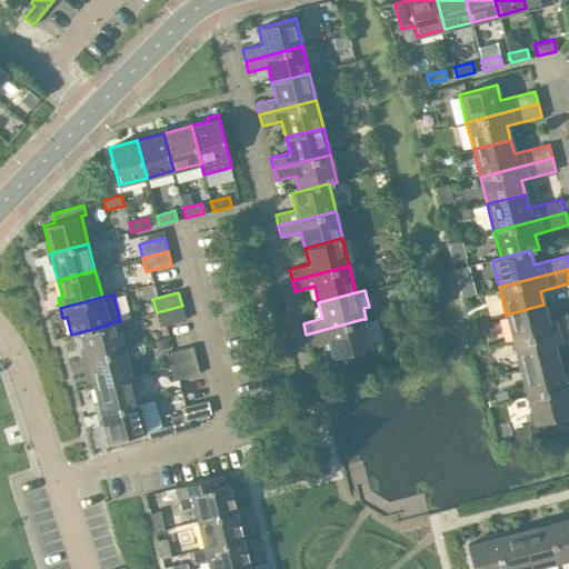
[(506,315),(513,341),(568,327),(568,312),(547,319),(543,305),(506,315)]
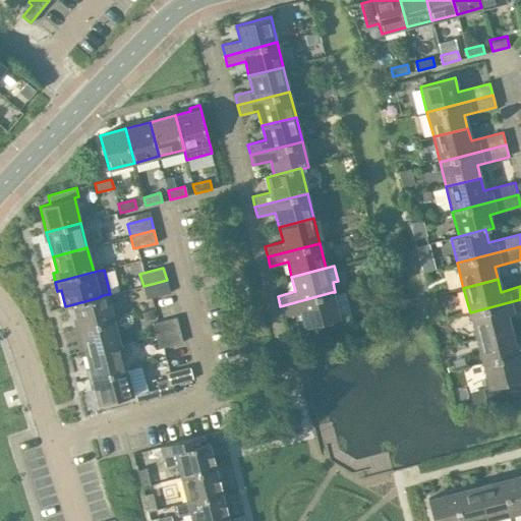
[(143,286),(147,298),(170,292),(167,280),(143,286)]
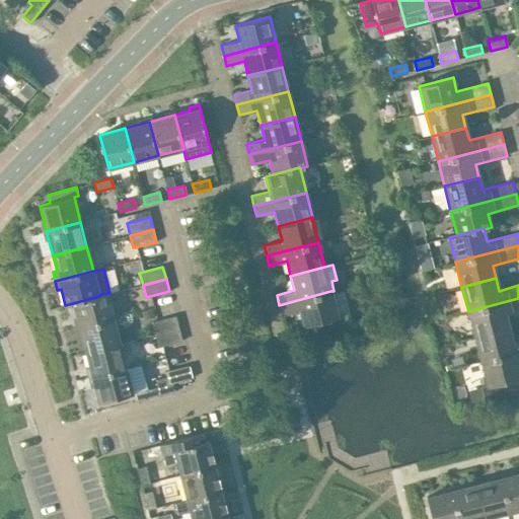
[(299,310),(303,325),(338,317),(330,291),(279,305),(282,315),(299,310)]
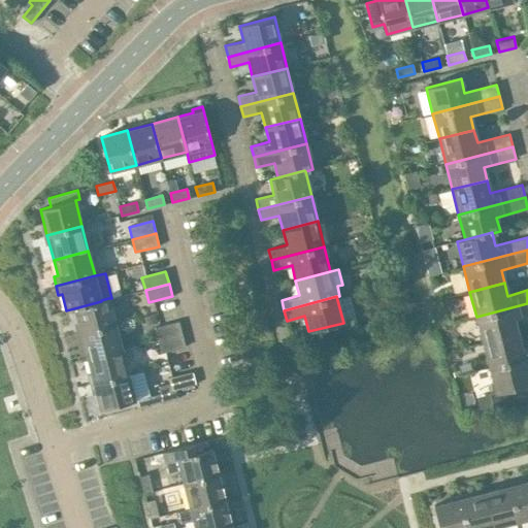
[(80,333),(116,324),(108,298),(101,300),(101,301),(74,308),(80,333)]
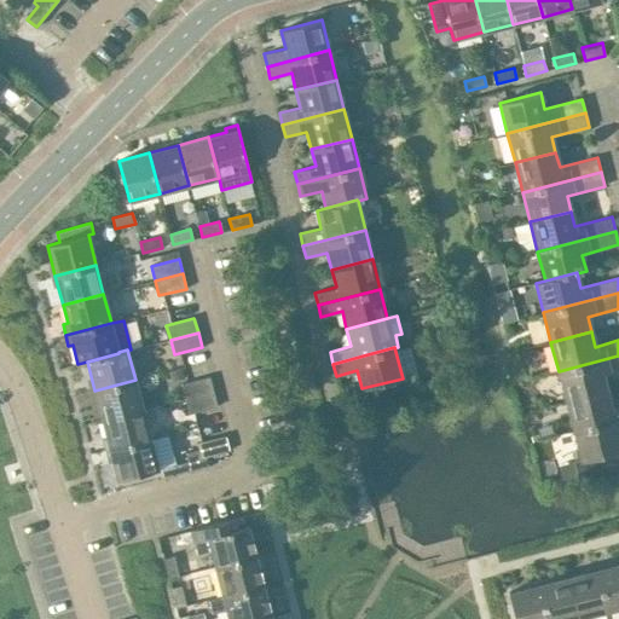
[(618,356),(559,371),(566,401),(607,391),(602,376),(618,371),(618,356)]
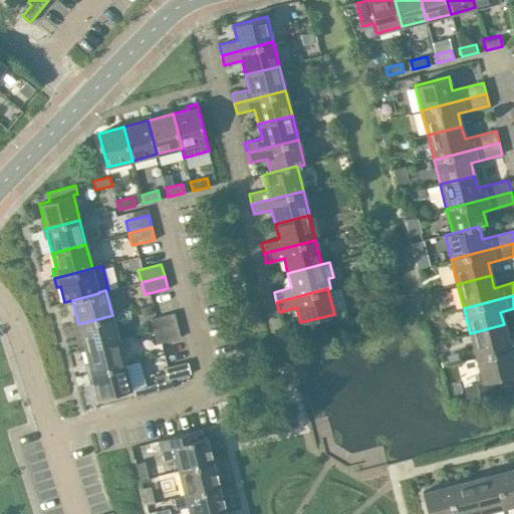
[(151,318),(154,331),(177,325),(174,312),(151,318)]
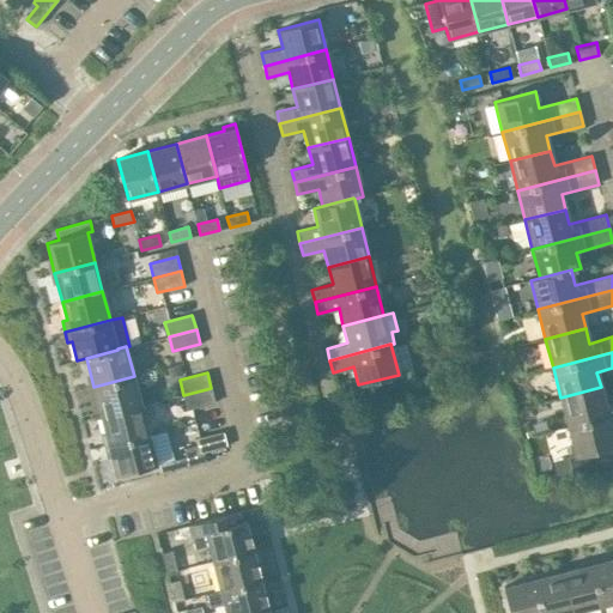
[(101,417),(141,406),(134,376),(93,387),(101,417)]
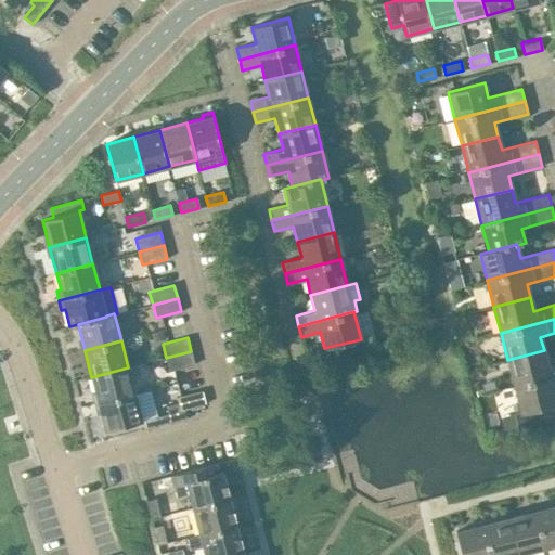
[(507,360),(514,386),(554,375),(554,362),(547,364),(544,350),(507,360)]
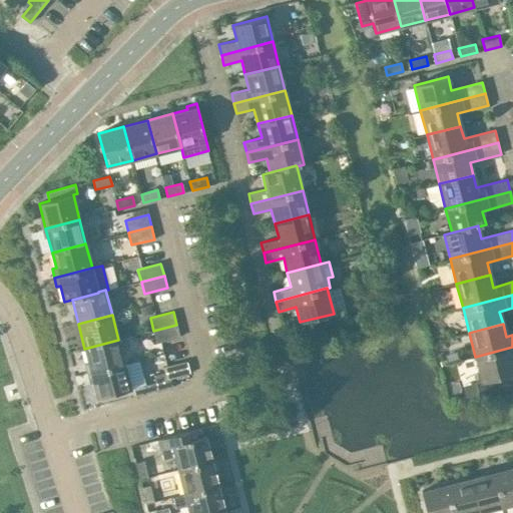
[(153,331),(156,343),(179,337),(176,325),(153,331)]
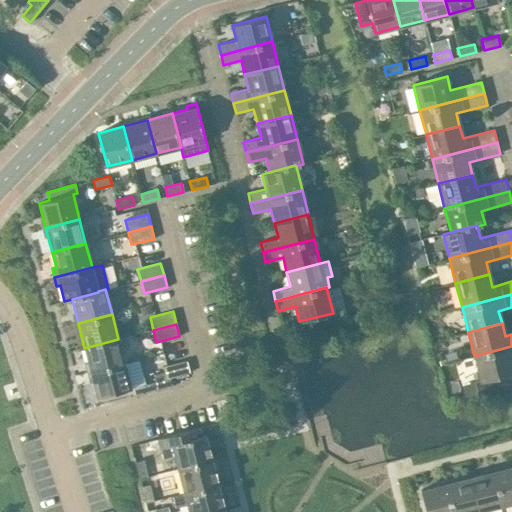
[(87,374),(91,373),(91,372),(124,363),(118,339),(84,348),(88,363),(84,364),(87,374)]
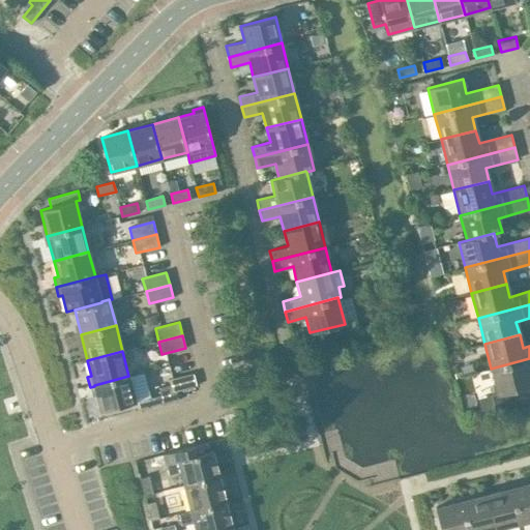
[(491,394),(495,408),(529,400),(527,387),(529,386),(529,376),(529,372),(529,358),(491,369),(497,393),(491,394)]
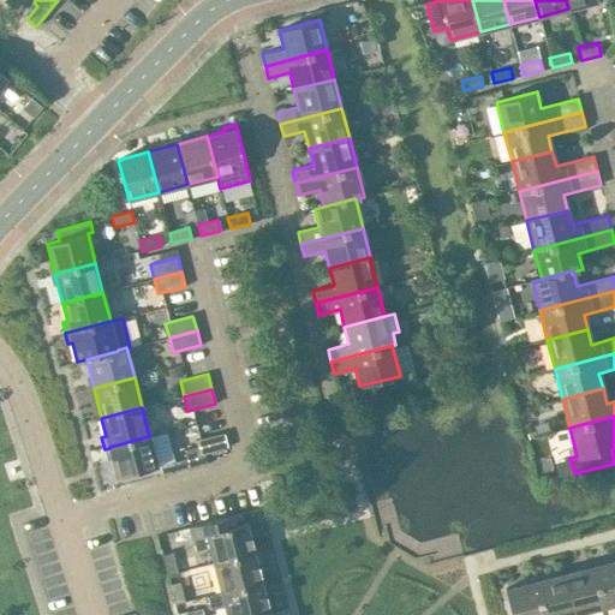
[(195,440),(198,455),(227,448),(222,433),(195,440)]
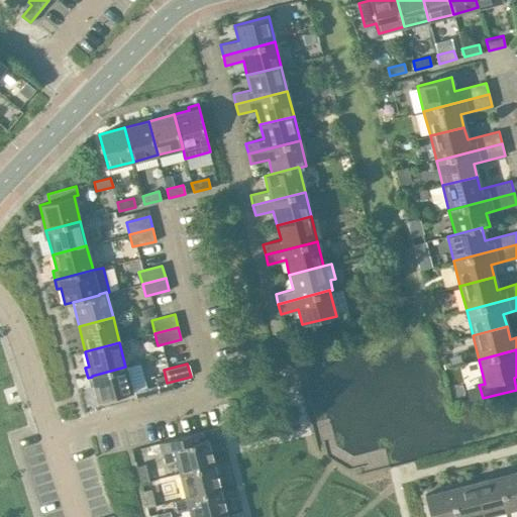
[(92,376),(92,377),(98,401),(132,392),(125,367),(92,376)]
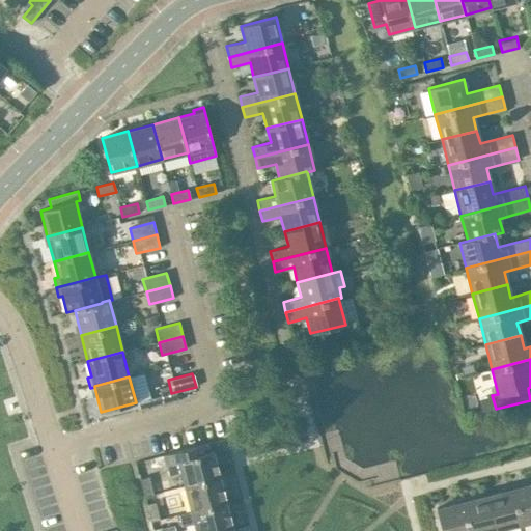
[(180,473),(184,485),(219,477),(219,476),(212,451),(204,453),(202,445),(159,456),(165,477),(180,473)]
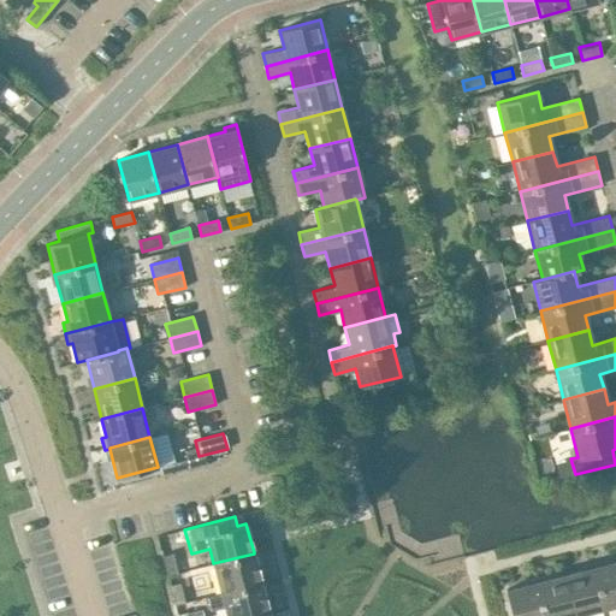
[(213,563),(221,593),(261,582),(256,564),(261,563),(258,551),(254,552),(254,554),(213,563)]
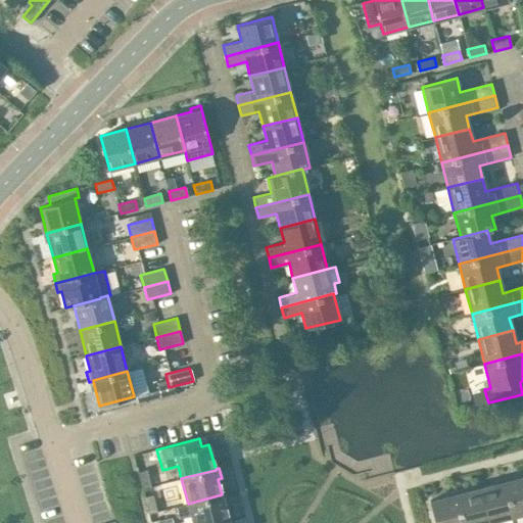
[(137,472),(142,488),(150,486),(146,470),(137,472)]
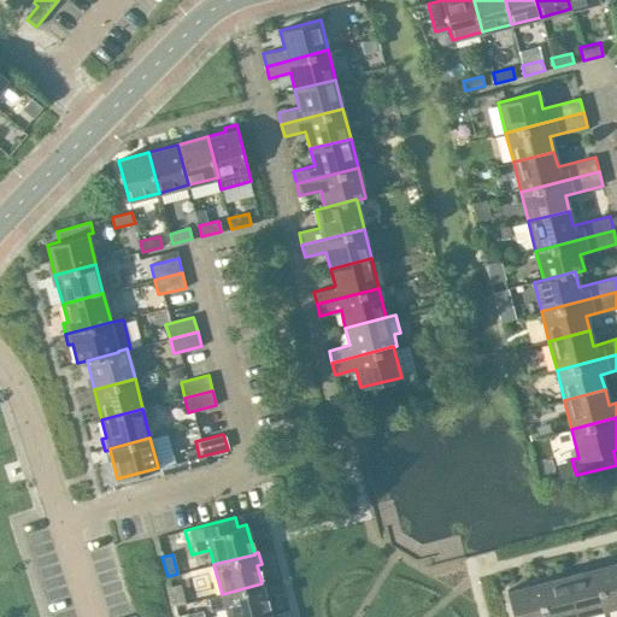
[(605,609),(616,605),(616,562),(595,568),(605,609)]
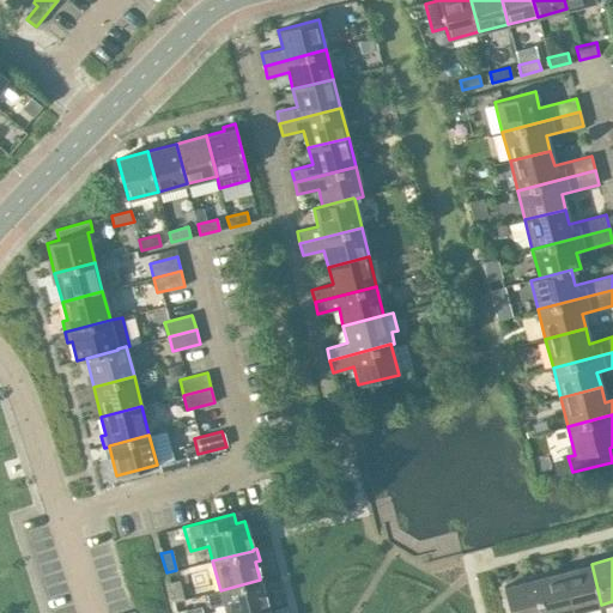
[(562,572),(572,612),(601,605),(592,564),(562,572)]
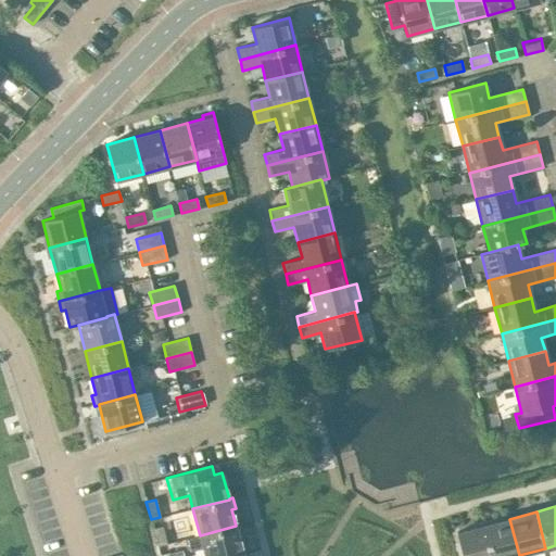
[(483,526),(491,555),(515,555),(519,555),(509,519),(483,526)]
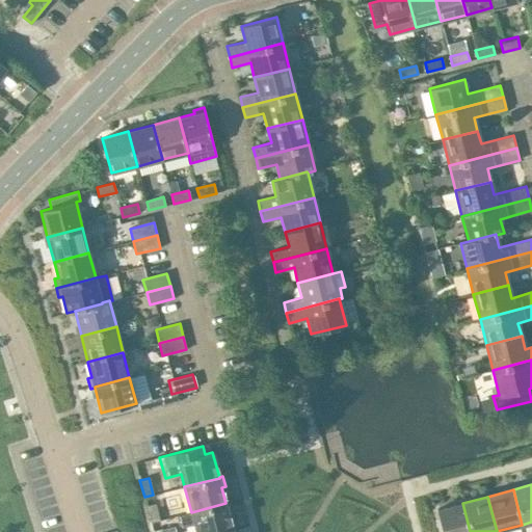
[(194,525),(195,531),(217,531),(232,528),(229,513),(232,512),(230,502),(225,503),(191,512),(179,515),(182,527),(194,525)]
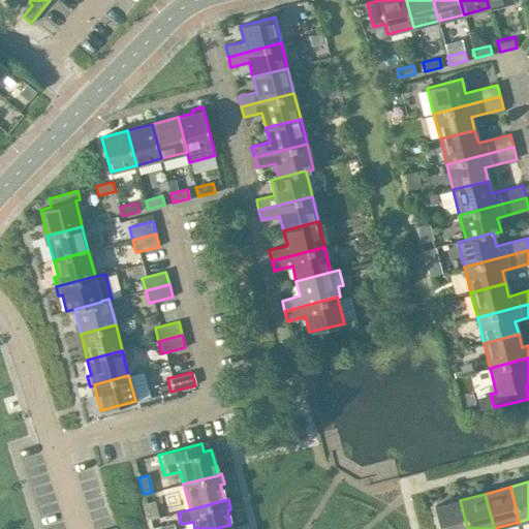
[(146,502),(150,520),(158,518),(154,500),(146,502)]
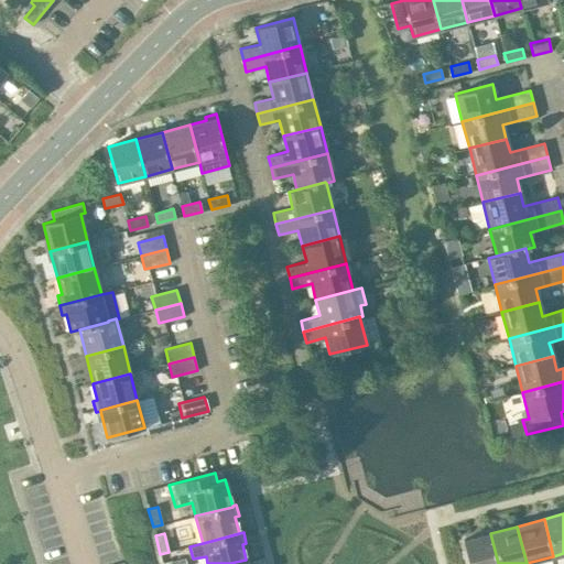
[(498,563),(490,533),(463,540),(468,563),(498,563)]
